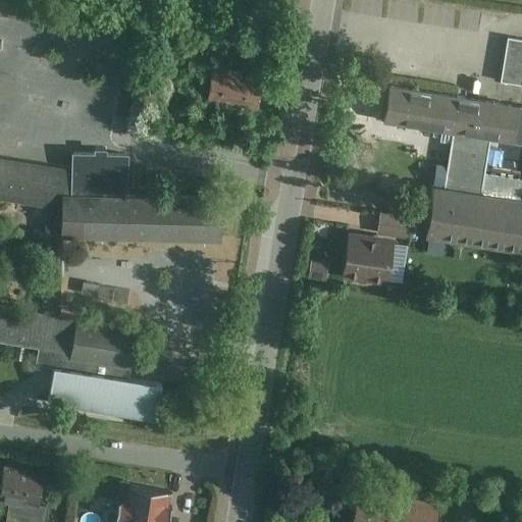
[(521,34),(508,32),(501,77),(521,81),(521,34)]
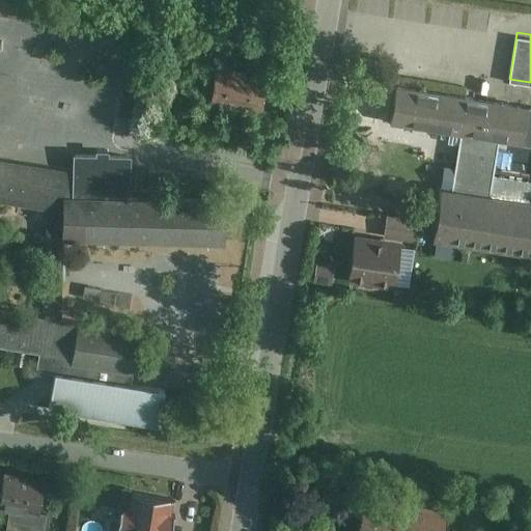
[(268,78),(217,68),(210,106),(261,114),(268,78)]
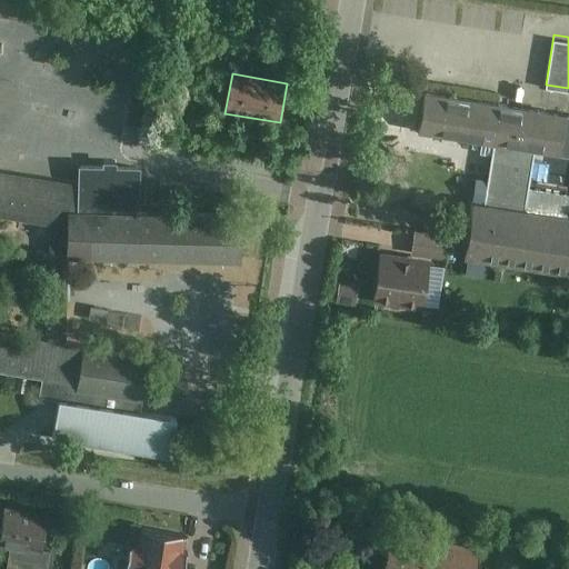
[(568,117),(427,93),(421,132),(496,145),(536,151),(561,155),(568,117)]
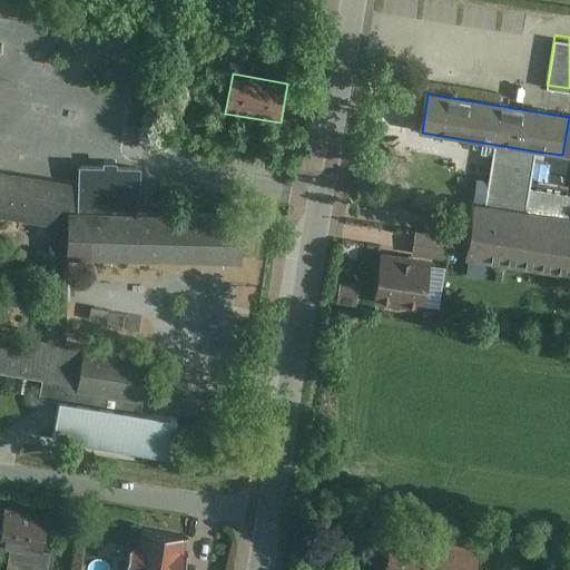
[(569,214),(528,207),(537,151),(497,145),(489,190),(488,203),(477,200),(468,256),(569,273),(569,214)]
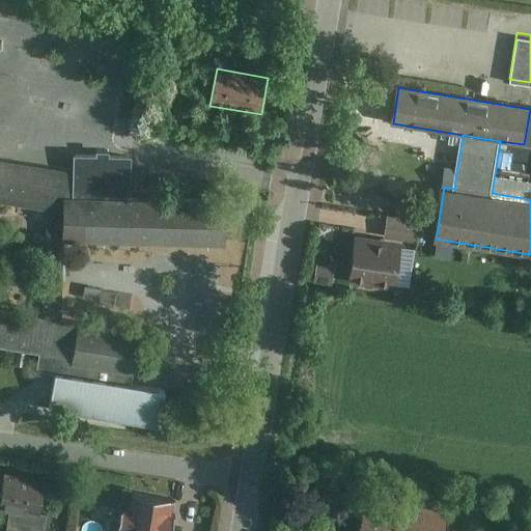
[(133,385),(140,335),(61,323),(66,241),(225,246),(226,202),(132,201),(133,155),(110,155),(110,150),(96,150),(96,155),(75,155),(74,170),(0,160),(0,348),(38,355),(37,369),(55,373),(49,410),(160,428),(165,390),(133,385)]
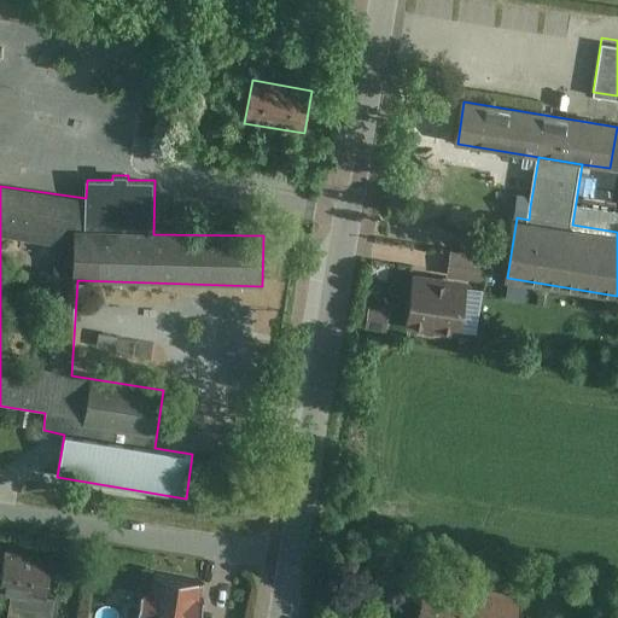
[(489,258),(453,251),(448,275),(484,281),(489,258)]
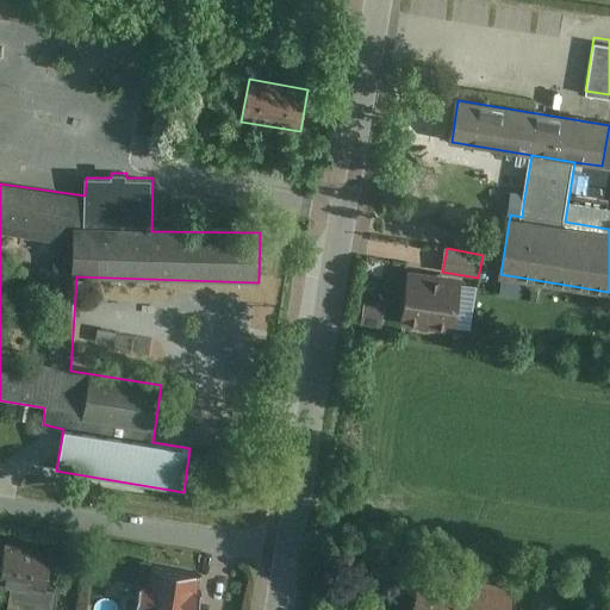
[(462,279),(410,271),(402,325),(454,334),(462,279)]
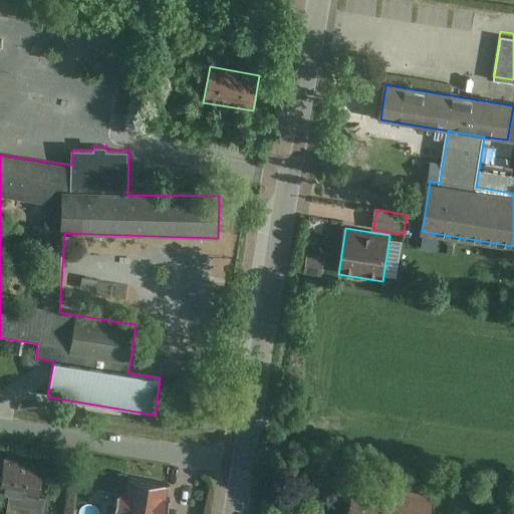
[(44,465),(5,459),(0,494),(9,495),(6,513),(45,513),(48,500),(39,499),(44,465)]
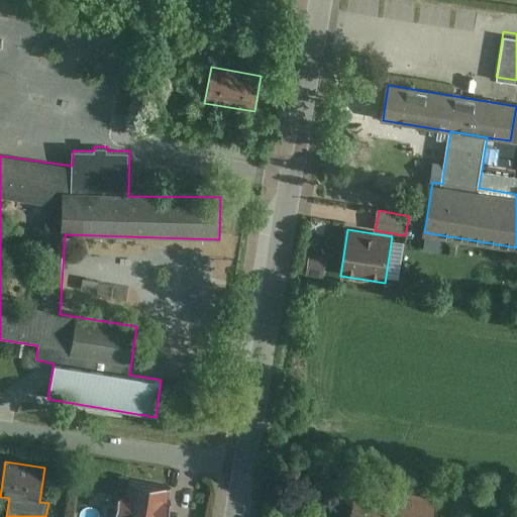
[(162,516),(167,487),(131,481),(124,516),(162,516)]
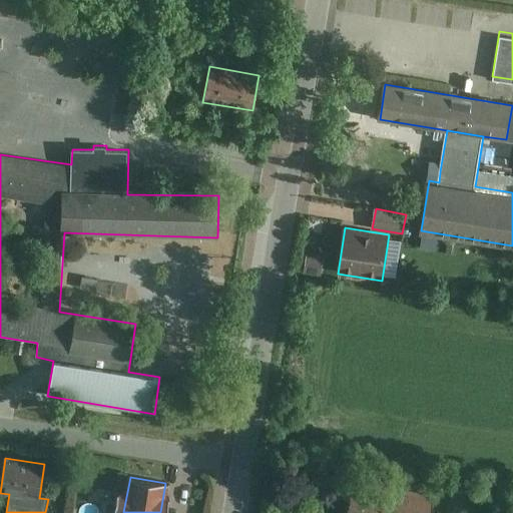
[(388,512),(393,487),(354,481),(348,512),(388,512)]
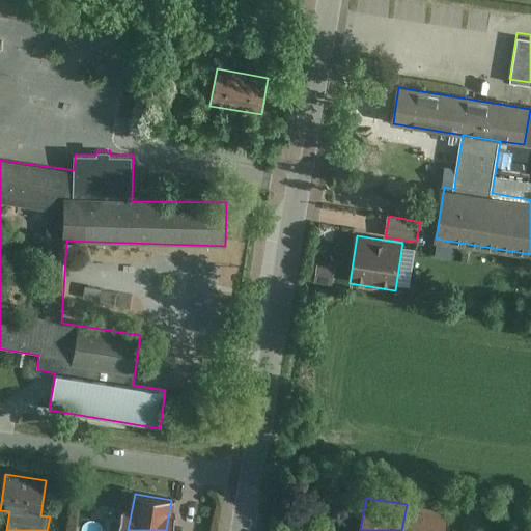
[(444,530),(448,511),(407,504),(401,530),(444,530)]
